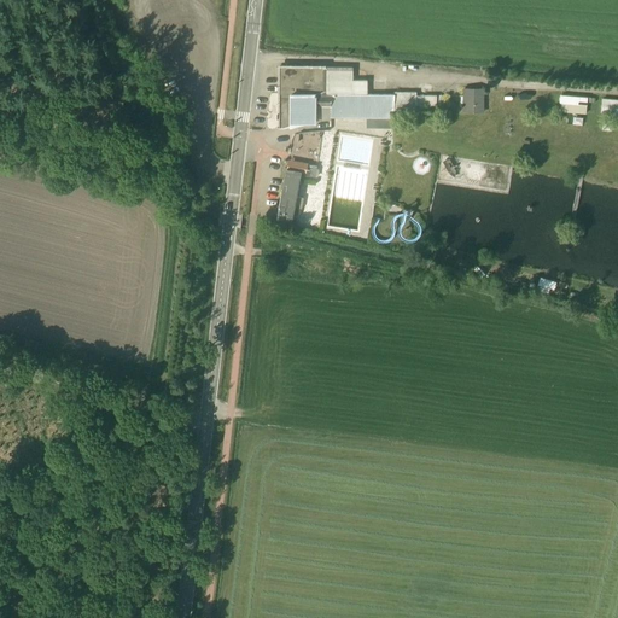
[(415,106),(415,97),(415,93),(394,93),(394,95),(366,95),(366,81),(351,81),(351,68),(279,68),(278,128),(292,127),(302,123),(315,124),(315,121),(330,121),(331,118),(366,118),(366,128),(392,129),(392,112),(415,112),(415,106)]
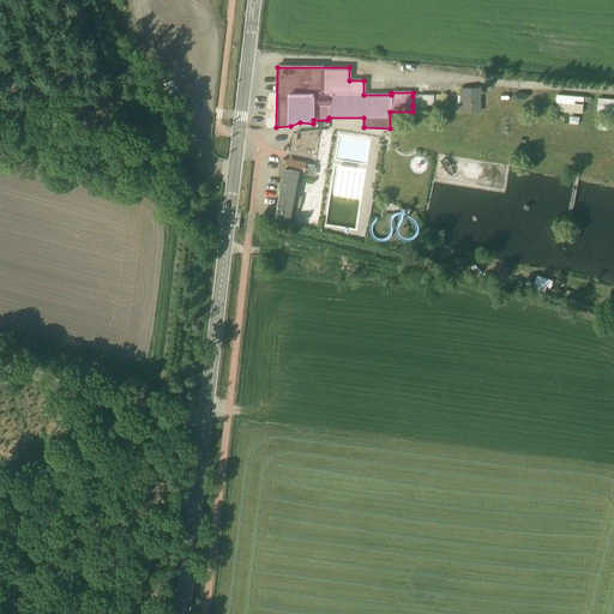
[(459,88),(459,113),(480,113),(480,89),(459,88)]
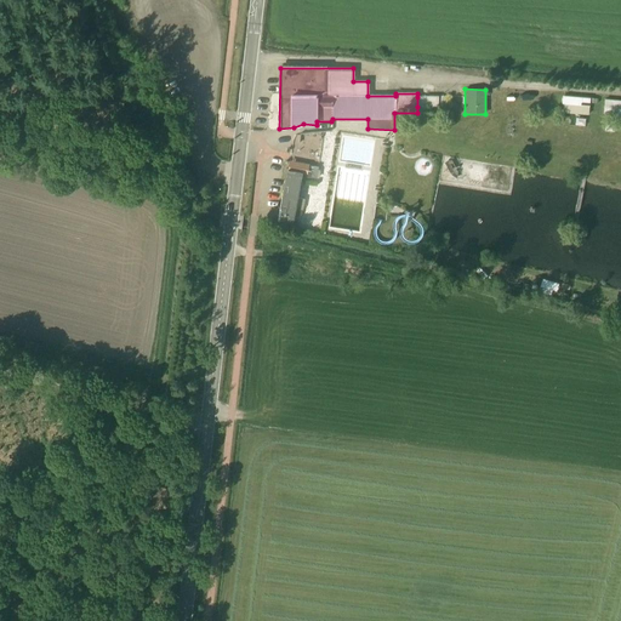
[(417,97),(417,107),(450,108),(451,98),(438,97),(417,97)]
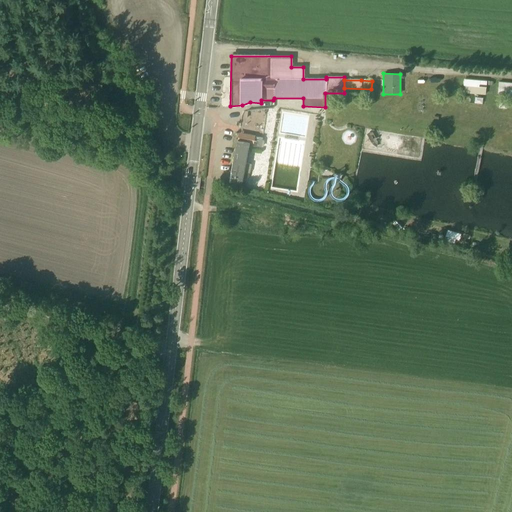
[(464,80),(463,86),(464,86),(464,93),(485,95),(486,85),(491,86),(491,82),(464,80)]
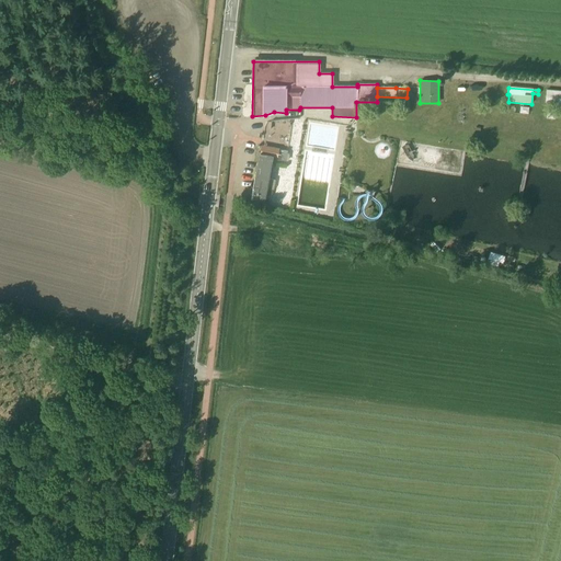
[(560,91),(546,90),(545,98),(546,98),(545,104),(560,106),(560,103),(560,91)]
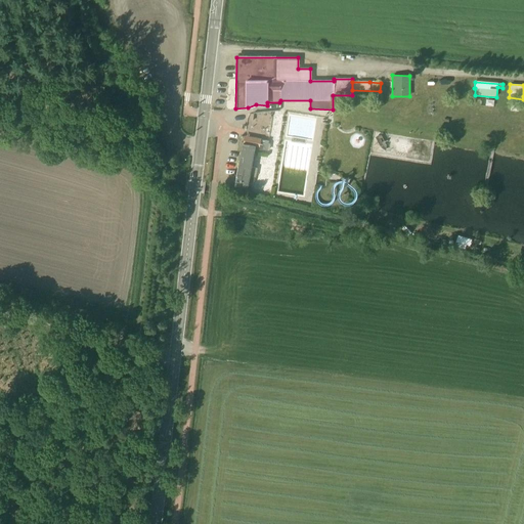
[(519,111),(520,101),(512,101),(511,110),(519,111)]
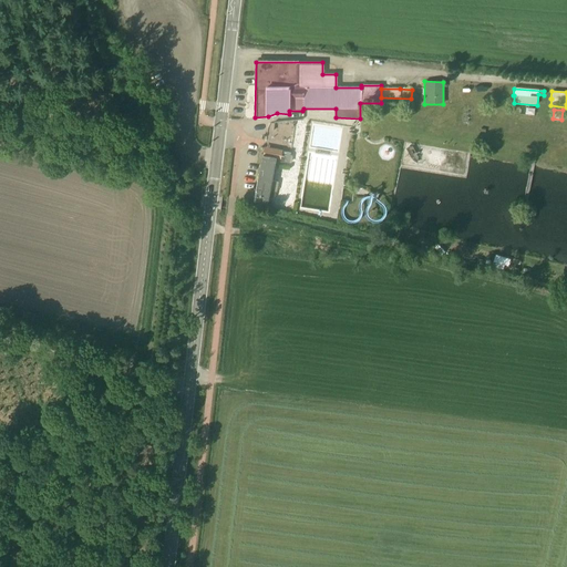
[(269,156),(263,155),(254,200),(267,203),(275,162),(288,164),(290,153),(270,150),(269,156)]
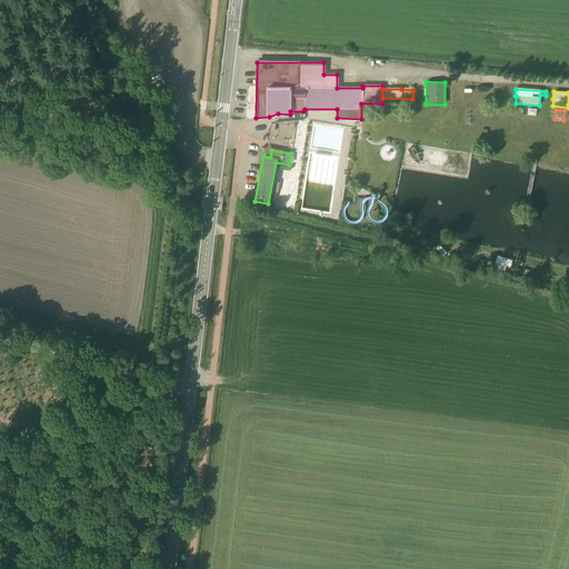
[(457,247),(455,253),(461,256),(460,260),(470,262),(473,251),(457,247)]
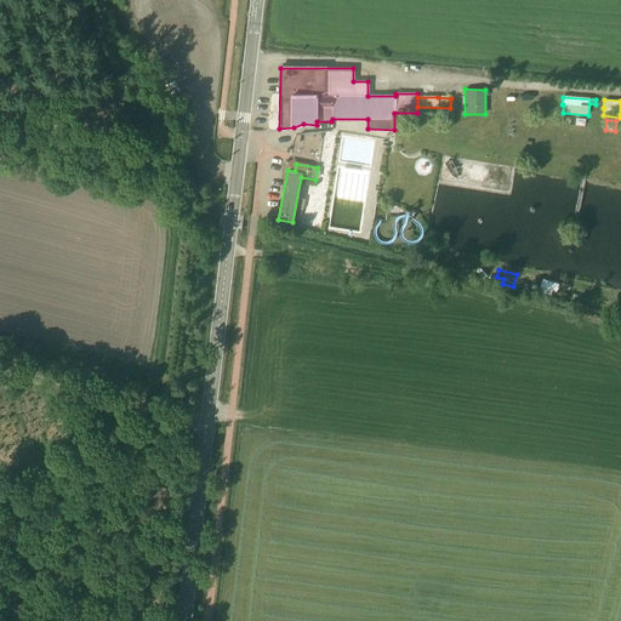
[(542,280),(540,288),(543,289),(542,294),(550,296),(552,291),(556,292),(558,284),(542,280)]
